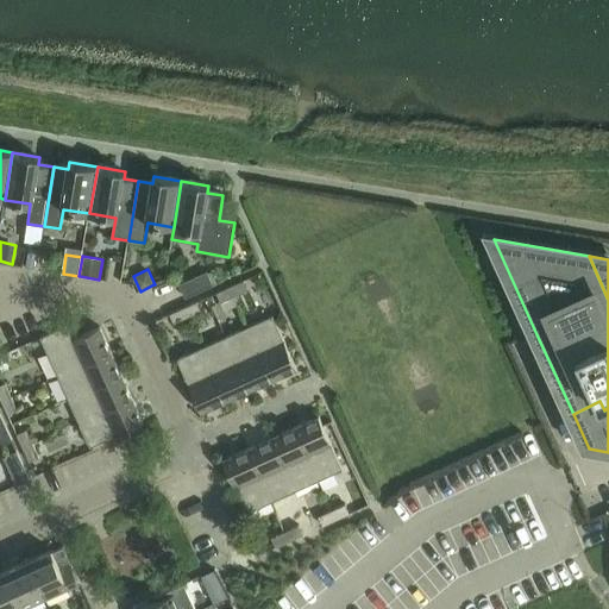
[(180,284),(186,299),(213,286),(207,272),(180,284)]
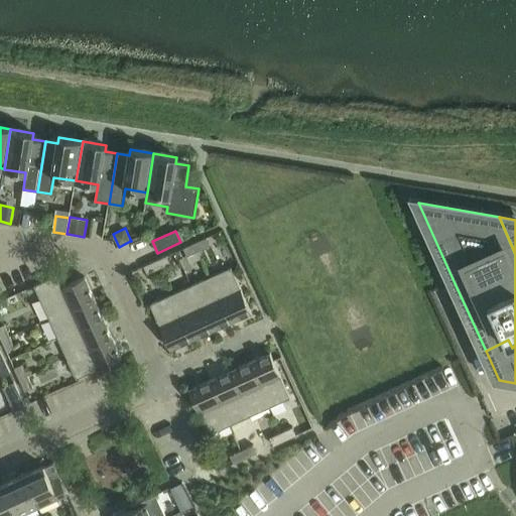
[(207,238),(195,243),(199,252),(211,246),(207,238)]
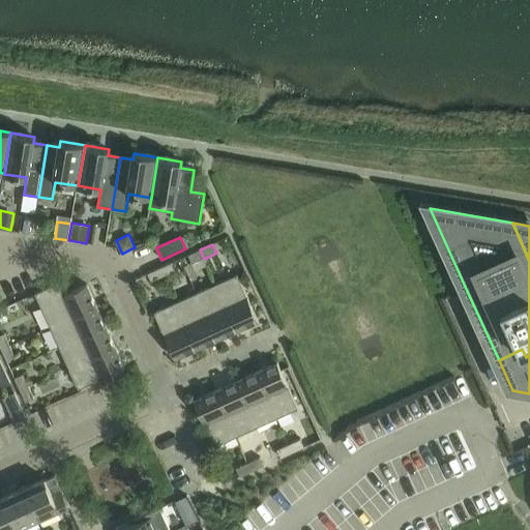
[(200,249),(188,256),(193,264),(204,259),(200,249)]
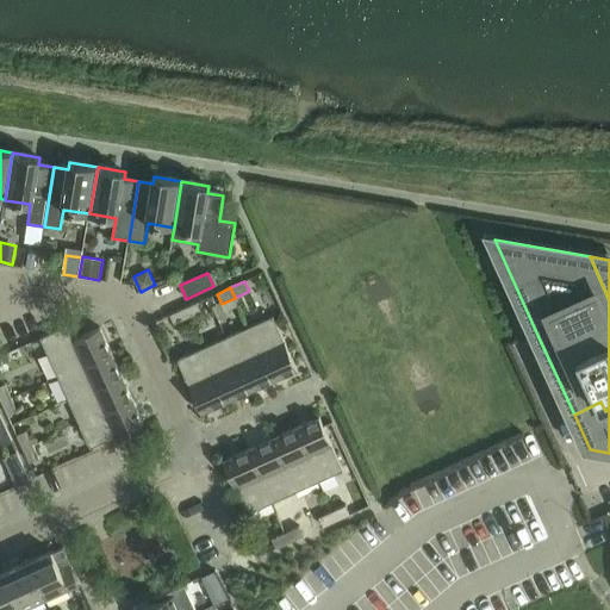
[(198,303),(185,309),(188,318),(203,312),(198,303)]
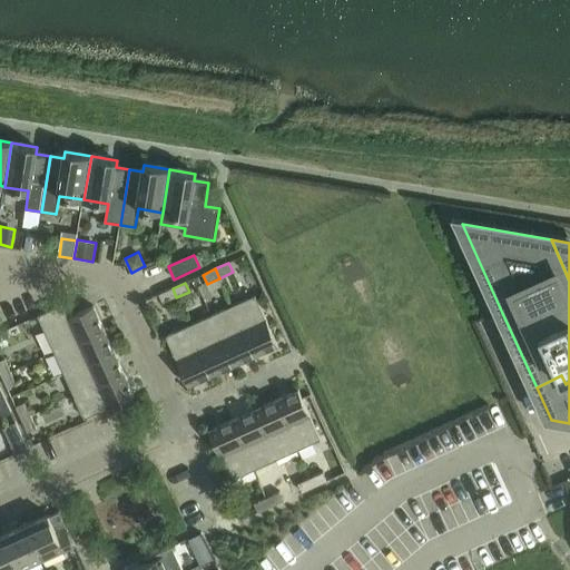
[(173,288),(159,294),(164,303),(176,297),(173,288)]
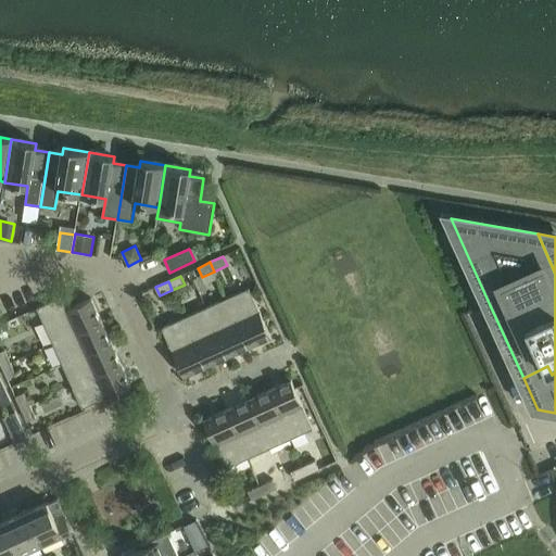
[(230,298),(251,345),(272,337),(250,288),(230,298)]
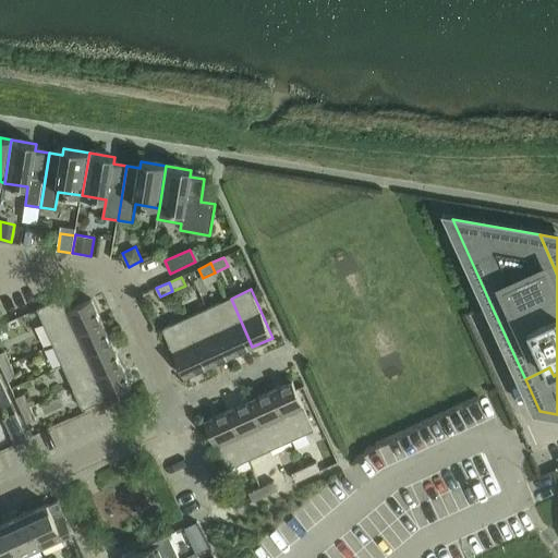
[(37,310),(53,344),(101,322),(92,300),(67,311),(61,299),(37,310)]
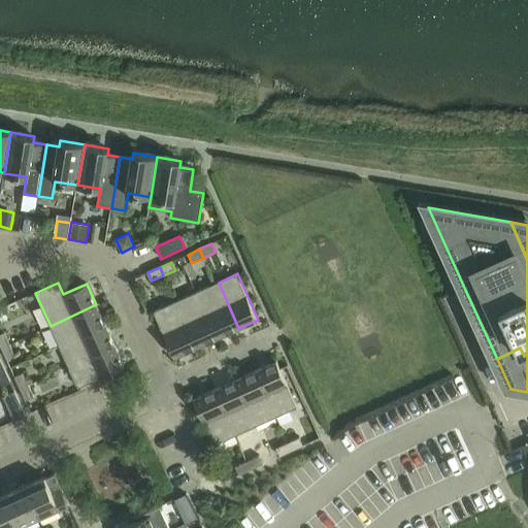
[(197,292),(220,336),(238,328),(219,283),(197,292)]
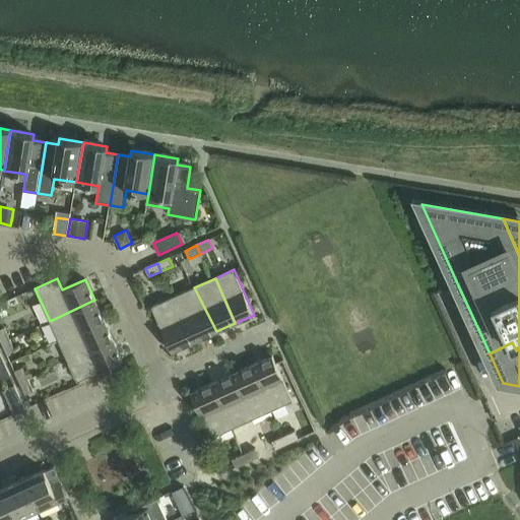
[(175,297),(195,341),(216,331),(194,287),(175,297)]
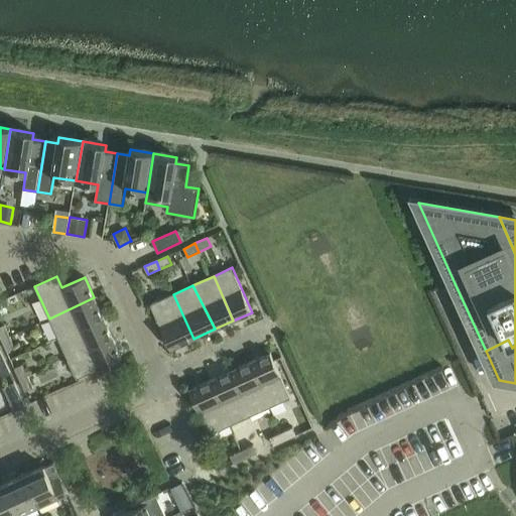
[(170,349),(194,339),(173,294),(150,304),(170,349)]
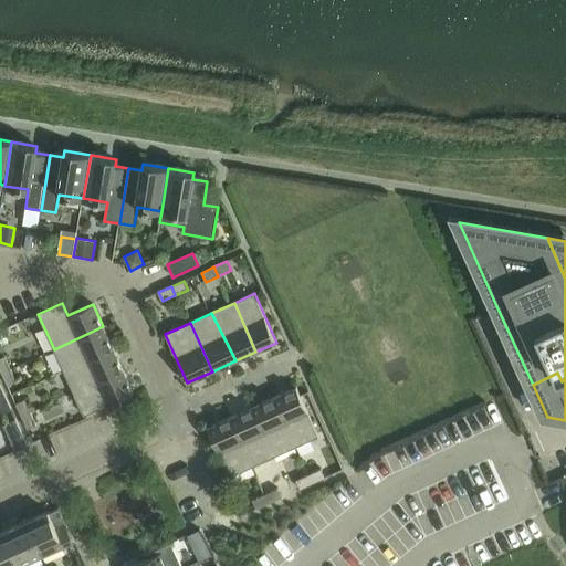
[(103,326),(54,349),(64,371),(114,348),(103,326)]
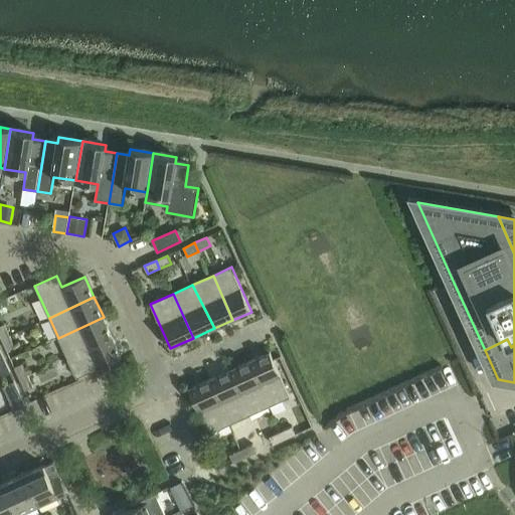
[(104,317),(58,338),(67,358),(113,338),(104,317)]
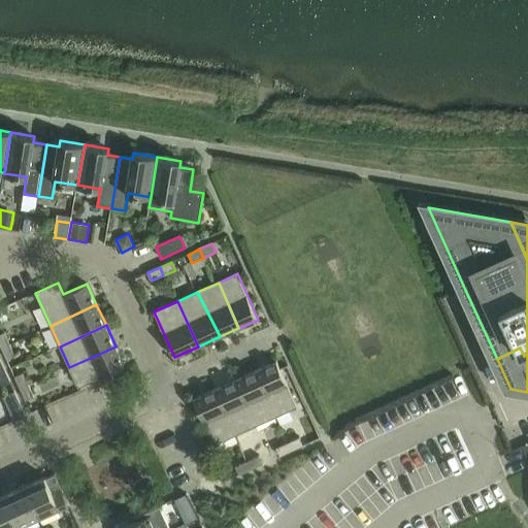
[(5,332),(0,334),(0,343),(2,348),(10,343),(5,332)]
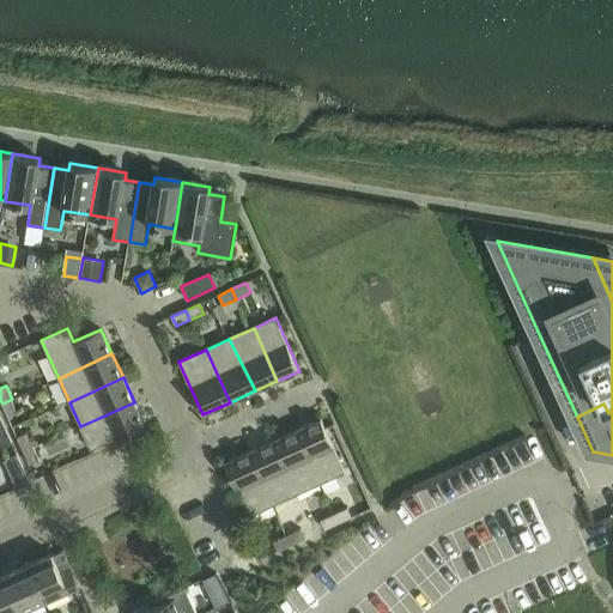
[(12,399),(2,404),(8,418),(18,413),(12,399)]
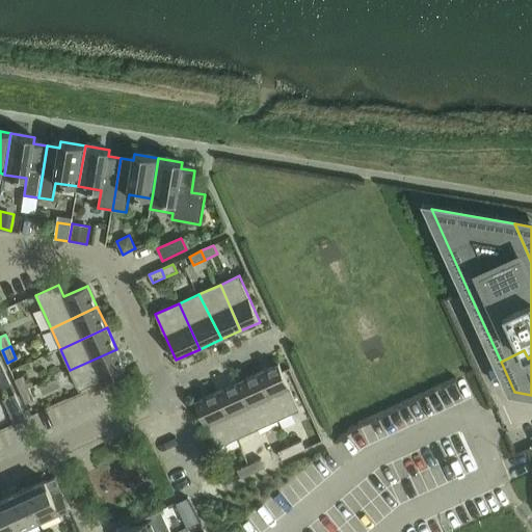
[(116,349),(70,370),(79,391),(126,370),(116,349)]
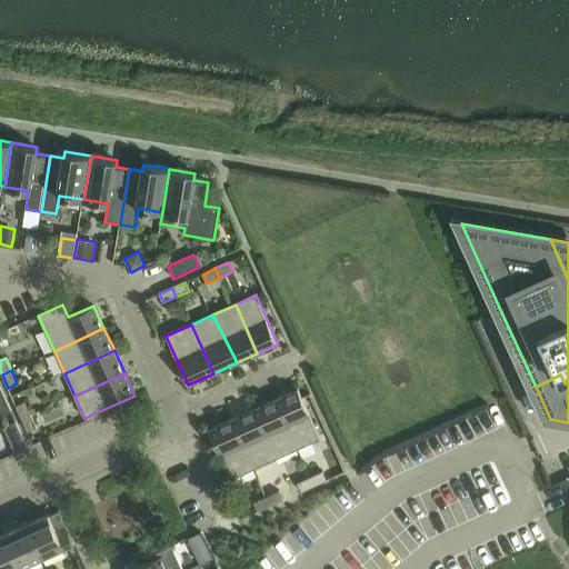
[(297,388),(275,398),(287,426),(298,448),(320,438),(310,416),(297,388)]
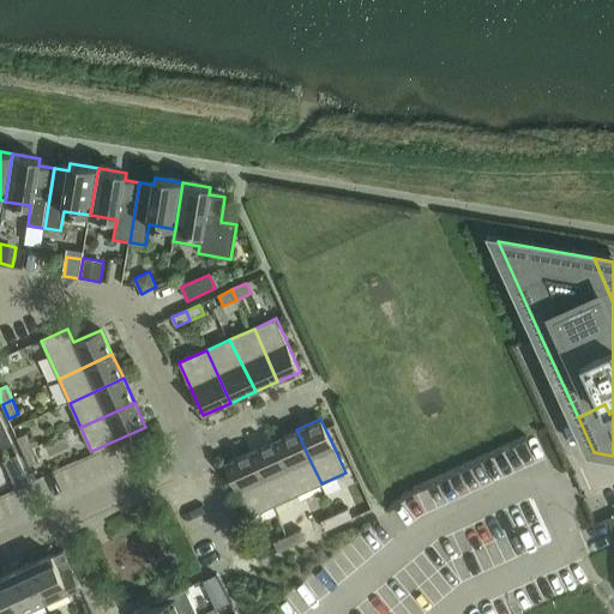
[(296,429),(274,439),(287,470),(298,494),(321,483),(309,459),(296,429)]
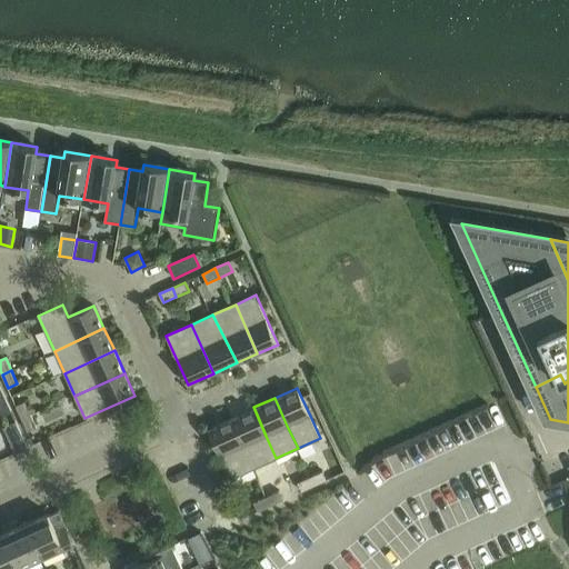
[(0,411),(2,417),(11,412),(12,412),(6,399),(0,401),(0,411)]
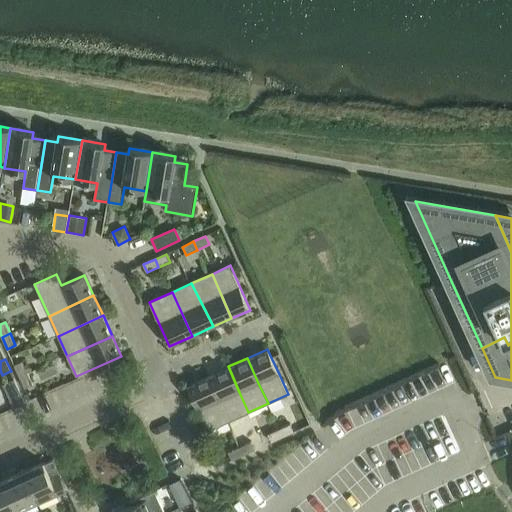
[(22,361),(14,365),(20,378),(28,374),(22,361)]
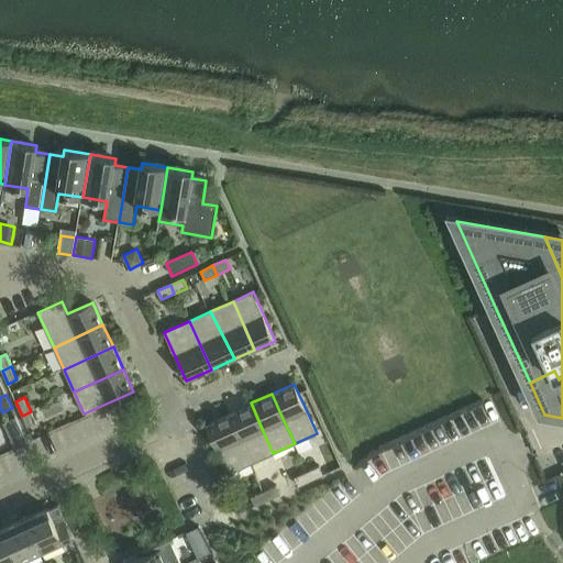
[(251,403),(228,414),(241,441),(251,463),(273,453),(263,431),(251,403)]
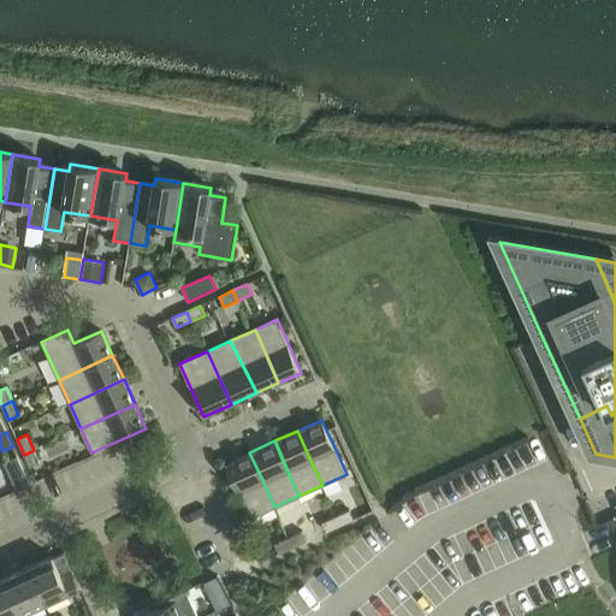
[(34,450),(24,455),(30,467),(40,462),(34,450)]
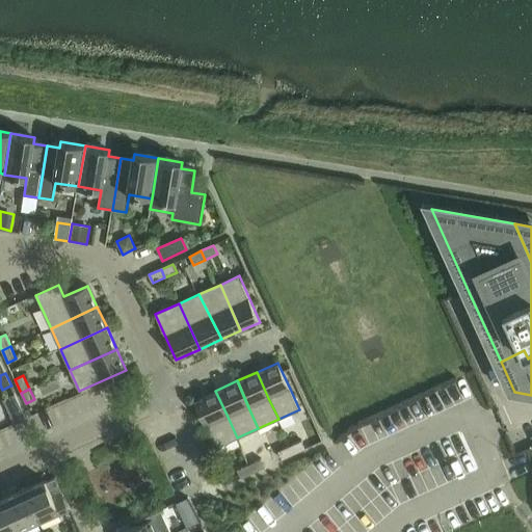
[(215,391),(194,400),(195,402),(206,426),(216,447),(237,437),(228,417),(215,391)]
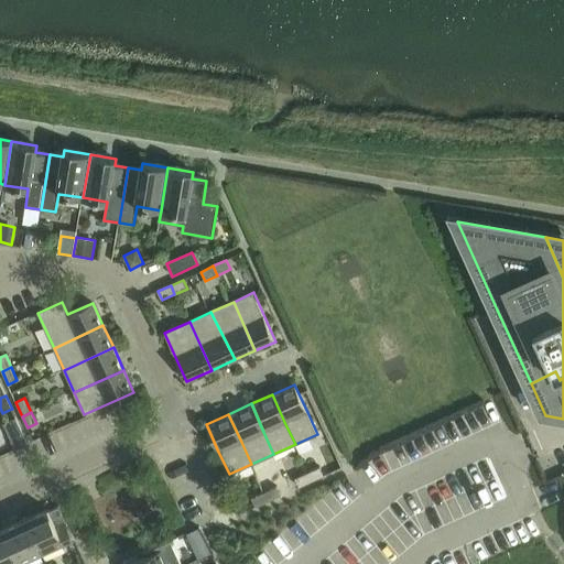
[(2,424),(14,449),(28,444),(15,418),(2,424)]
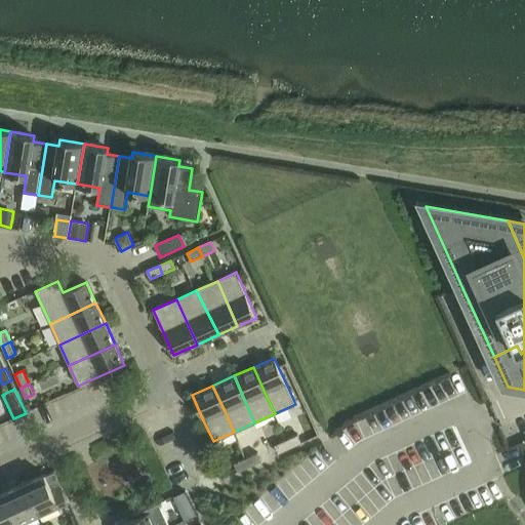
[(314,427),(307,430),(310,437),(317,434),(314,427)]
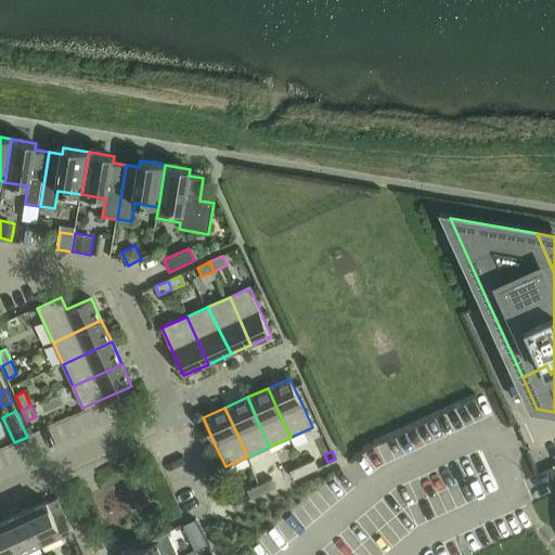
[(305,464),(302,465),(307,474),(319,468),(314,460),(313,461),(305,464)]
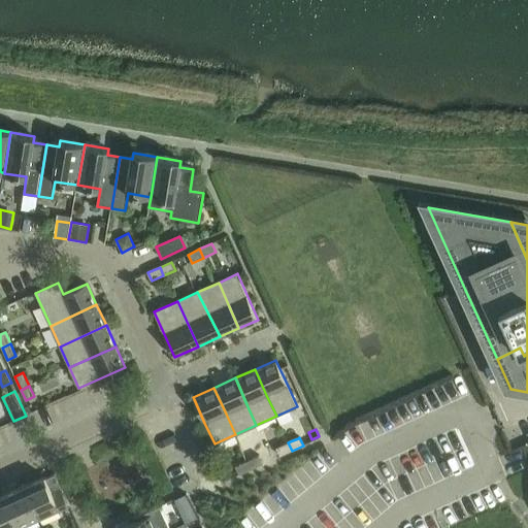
[(288,442),(275,449),(279,456),(292,451),(288,442)]
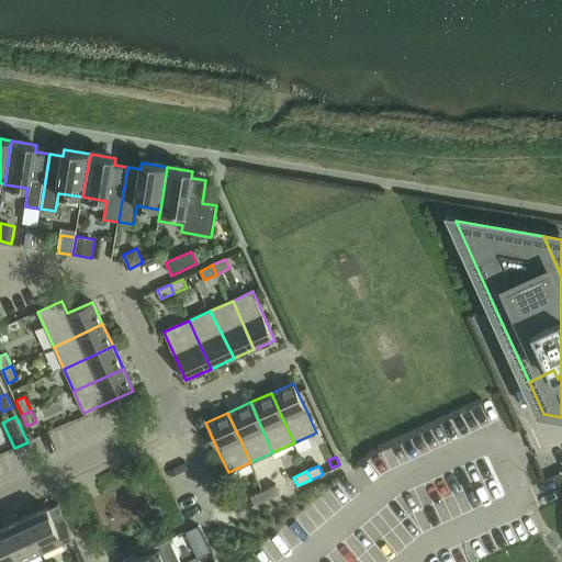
[(276,485),(263,491),(268,499),(279,494),(276,485)]
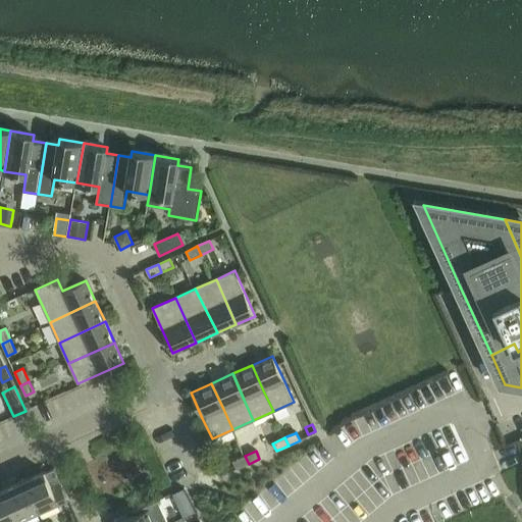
[(245,456),(232,461),(233,463),(237,469),(239,469),(249,464),(245,456)]
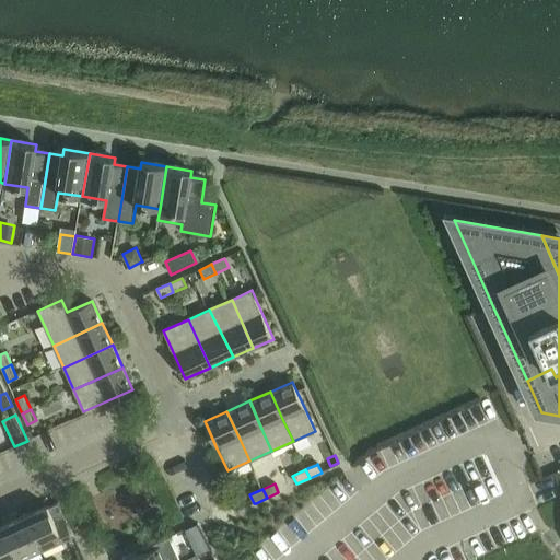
[(26,516),(42,551),(74,536),(59,503),(49,508),(48,505),(26,516)]
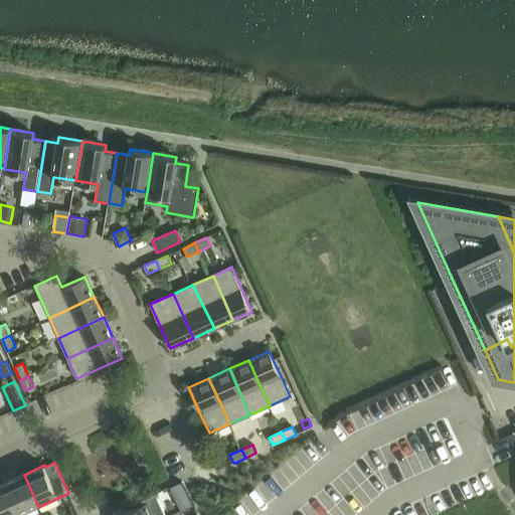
[(4,484),(18,514),(20,514),(38,507),(24,475),(4,484)]
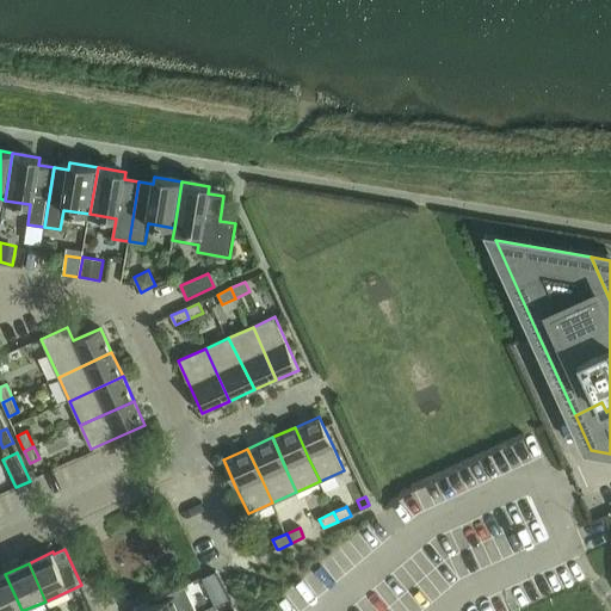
[(213,590),(222,585),(215,572),(207,575),(213,590)]
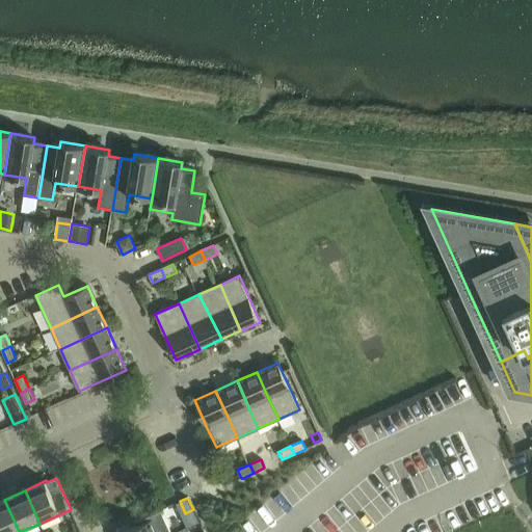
[(0,501),(0,531),(19,531),(4,500),(0,501)]
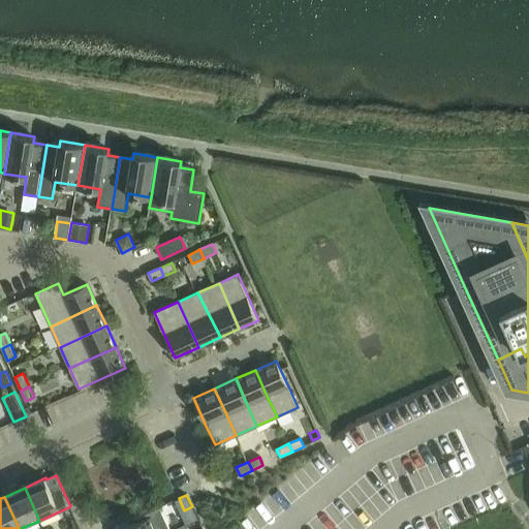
[(122,528),(169,528),(160,507),(135,519),(136,523),(122,528)]
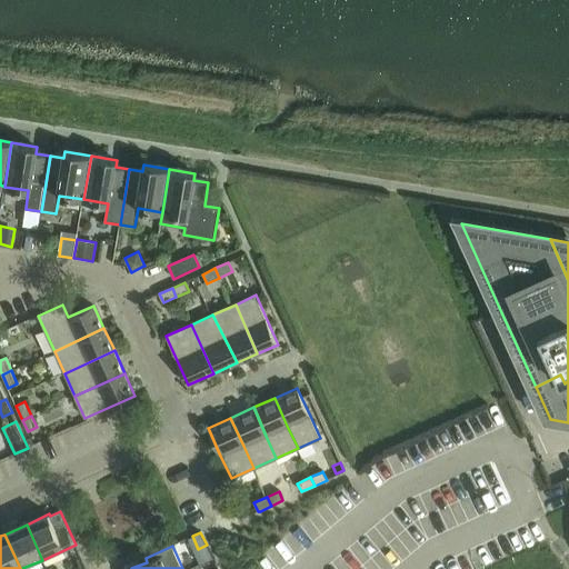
All buildings are outlined.
